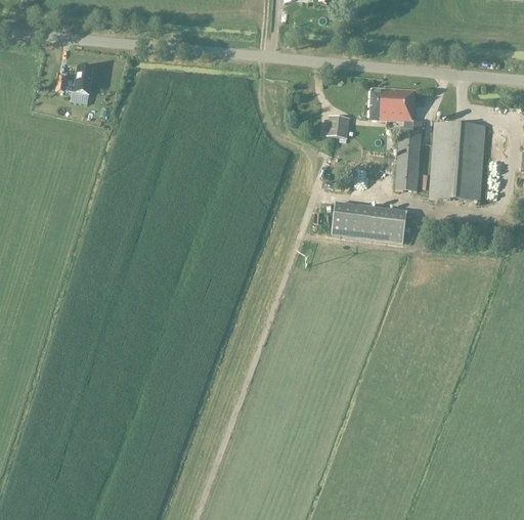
[(64,76),(57,75),(54,89),(62,90),(62,89),(82,91),(83,86),(88,87),(91,68),(76,66),(74,82),(64,81),(64,76)]
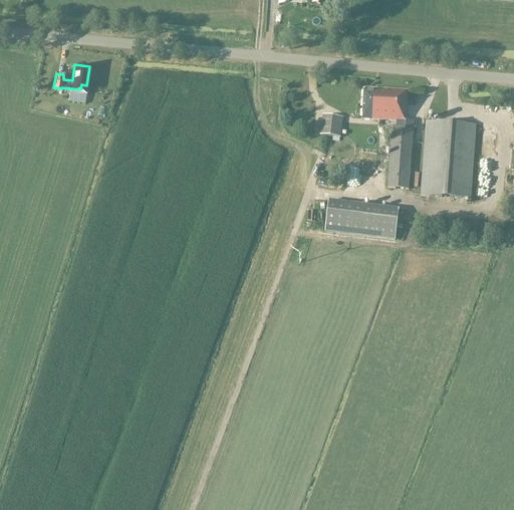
[(406,116),(407,87),(363,84),(362,115),(396,117),(396,128),(392,128),(388,184),(409,186),(413,117),(406,116)]
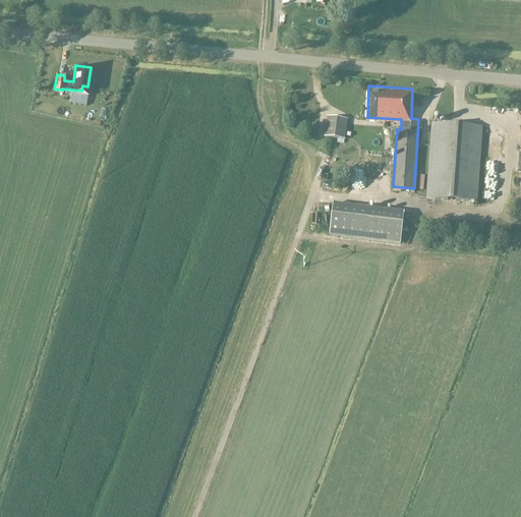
[(343,149),(347,116),(327,113),(325,133),(328,134),(326,147),(343,149)]
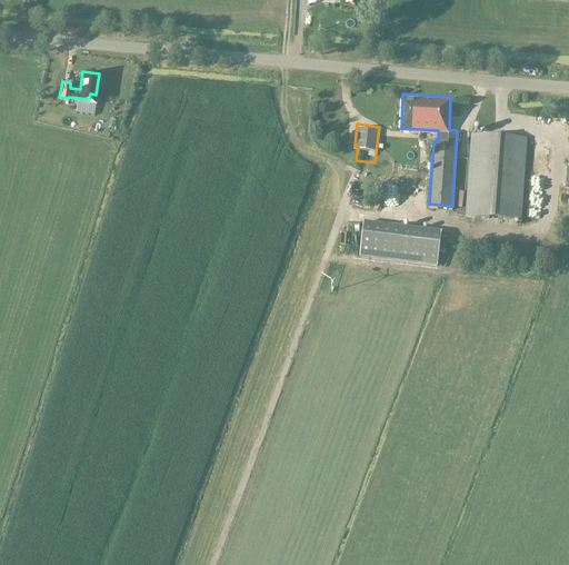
[(520,217),(527,135),(471,130),(465,212),(520,217)]
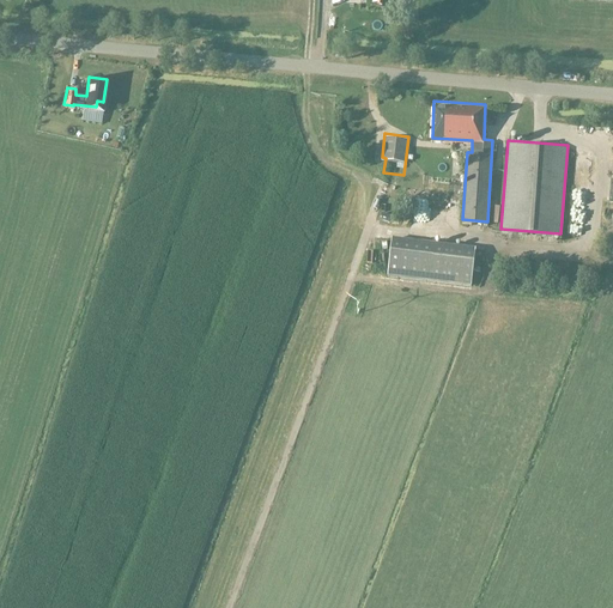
[(471,283),(475,247),(392,236),(387,272),(471,283)]
